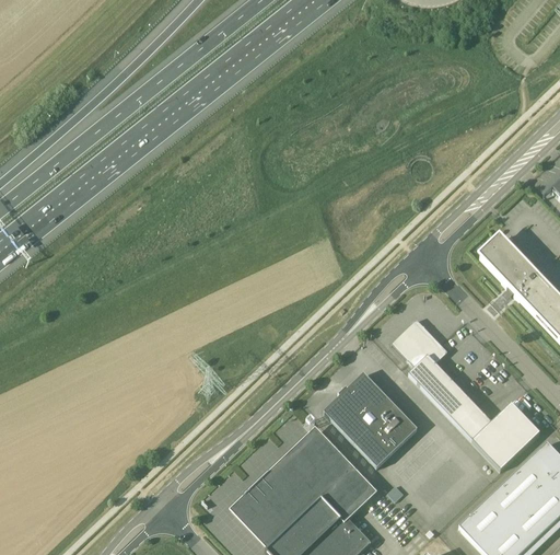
[(559,180),(550,189),(551,191),(552,189),(559,197),(559,180)]
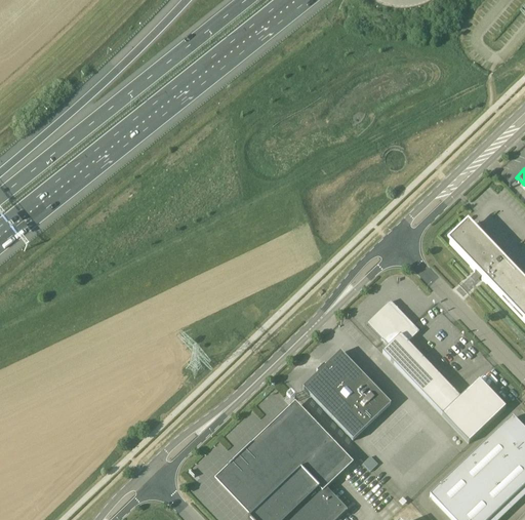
[(482,274),(482,275),(524,319),(524,279),(507,261),(508,261),(502,255),(501,255),(493,246),(494,246),(490,242),(490,243),(470,222),(450,241),(471,262),(470,263),(475,268),(476,267),(477,269),(475,270),(479,274),(481,273),(482,274)]
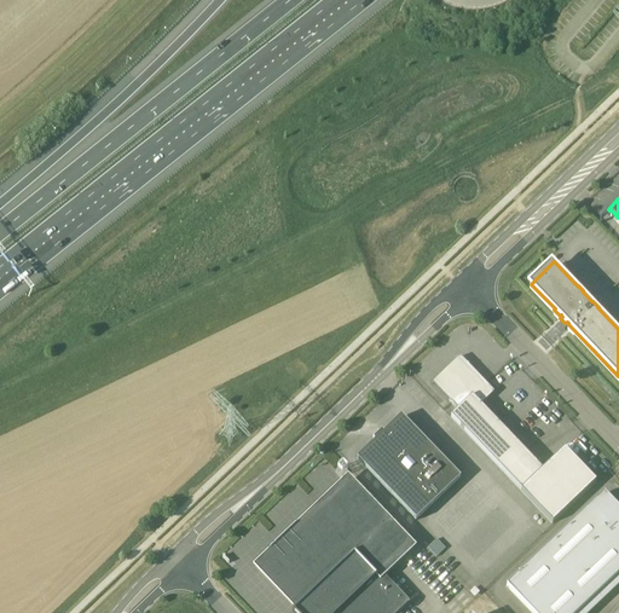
[(543,464),(481,399),(495,387),(486,379),(461,352),(461,351),(460,352),(434,377),(433,376),(433,377),(433,379),(434,379),(450,395),(458,404),(451,411),(521,485),(543,464)]
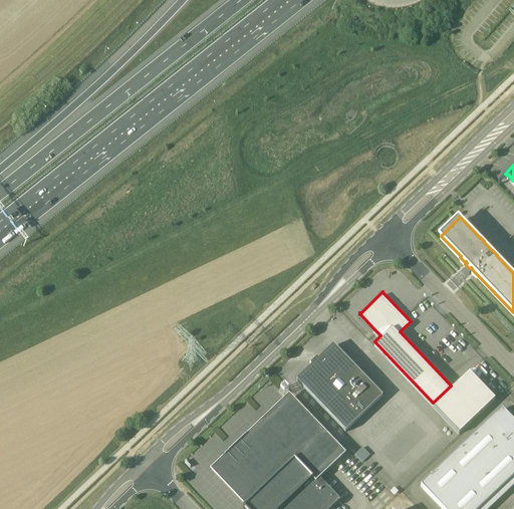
[(345,428),(382,393),(335,342),(320,356),(317,353),(310,360),(313,363),(298,377),(345,428)]
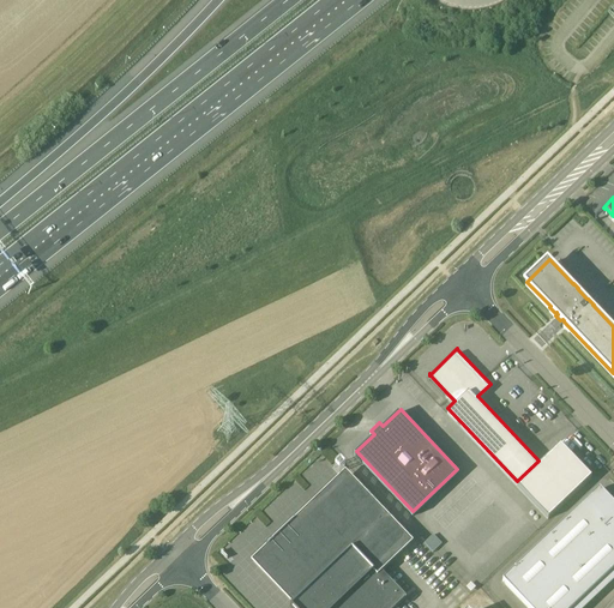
[(539,461),(517,481),(548,513),(593,473),(560,440),(539,461)]
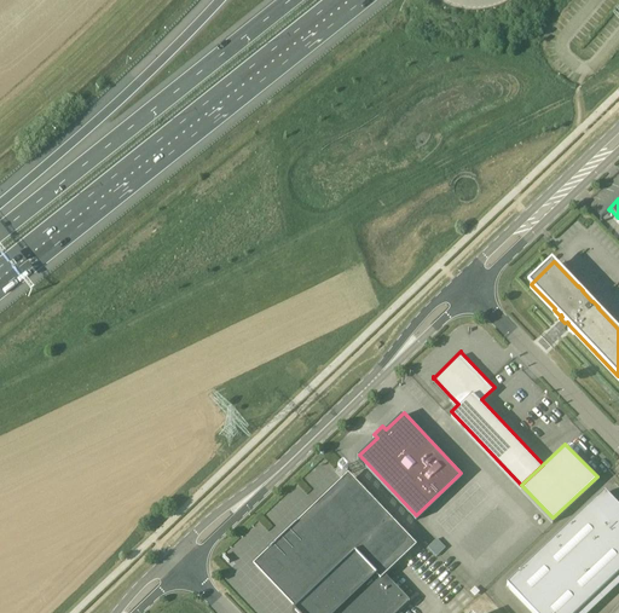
[(348,478),(261,561),(299,600),(293,606),(299,612),(305,612),(306,612),(305,612),(394,612),(411,599),(381,567),(409,542),(348,478)]
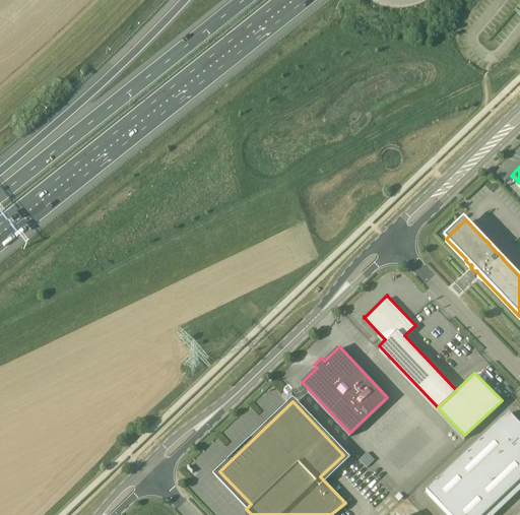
[(519,422),(508,409),(426,488),(452,514),(480,514),(519,477),(519,422)]
